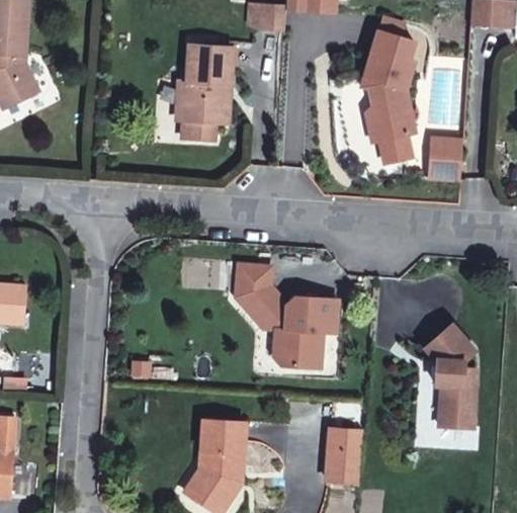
[(0,98),(4,108),(41,89),(27,58),(31,0),(0,0),(0,98)]
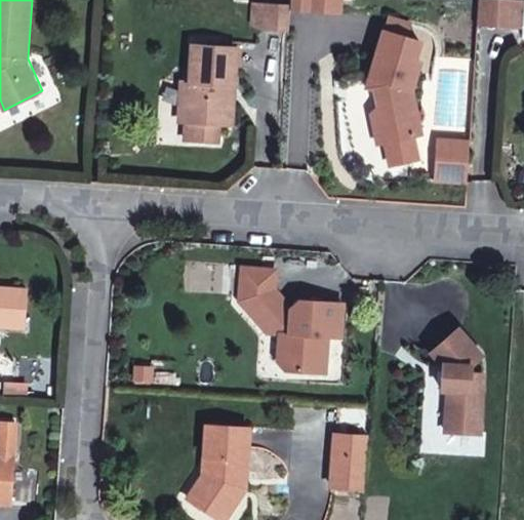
[(289,0),(289,6),(289,12),(311,14),(311,0),(289,0)]
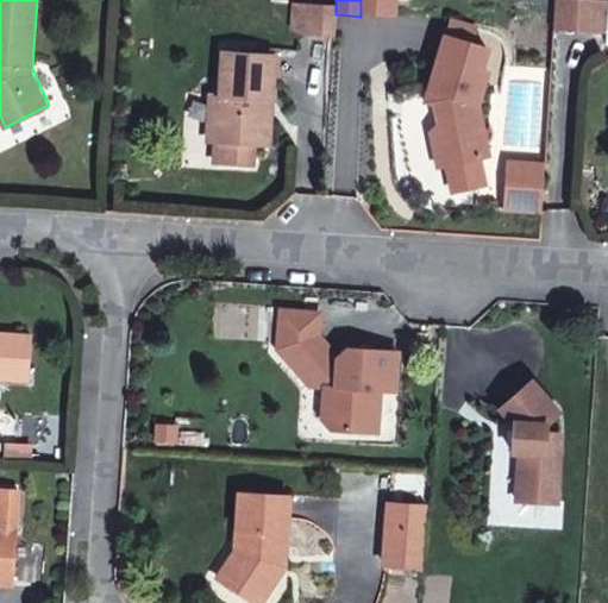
[(361,0),(361,17),(383,18),(383,0),(361,0)]
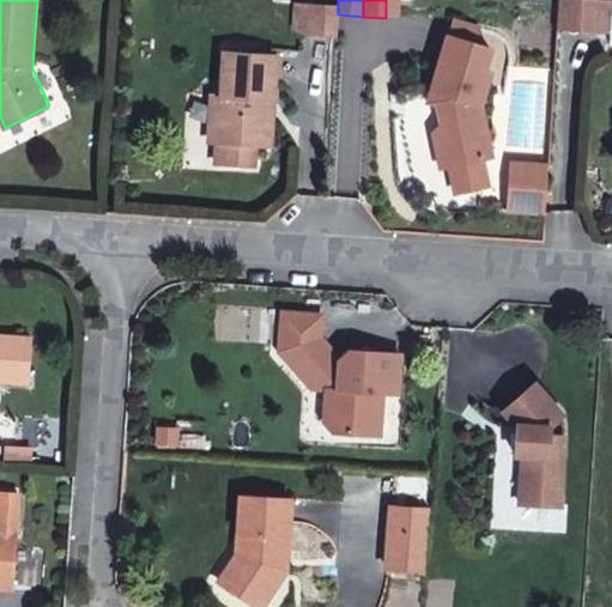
[(606,4),(559,0),(556,0),(557,11),(556,30),(604,34),(606,4)]
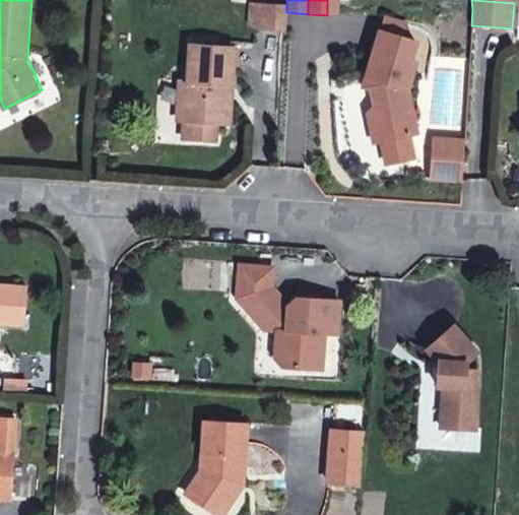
[(286,12),(286,6),(251,4),(249,25),(262,30),(285,33),(286,12)]
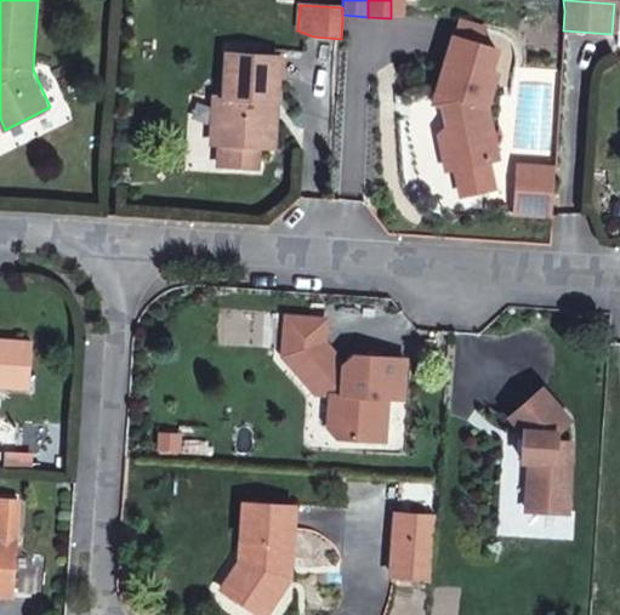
[(454,36),(484,45),(490,29),(459,18),(454,36)]
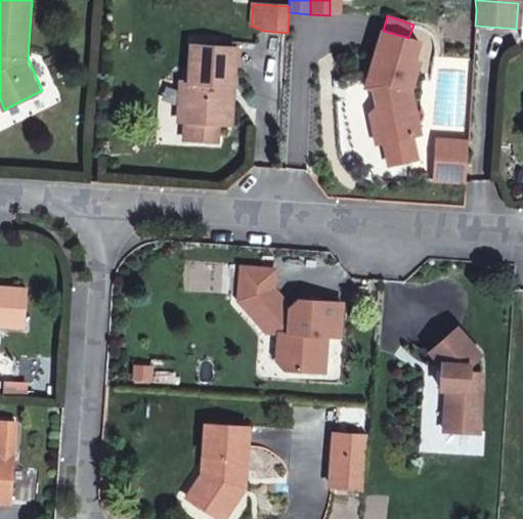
[(382,30),(366,74),(374,77),(372,88),(381,90),(384,99),(377,104),(385,139),(409,133),(422,131),(411,85),(420,60),(411,57),(416,41),(408,38),(383,31),(382,30)]
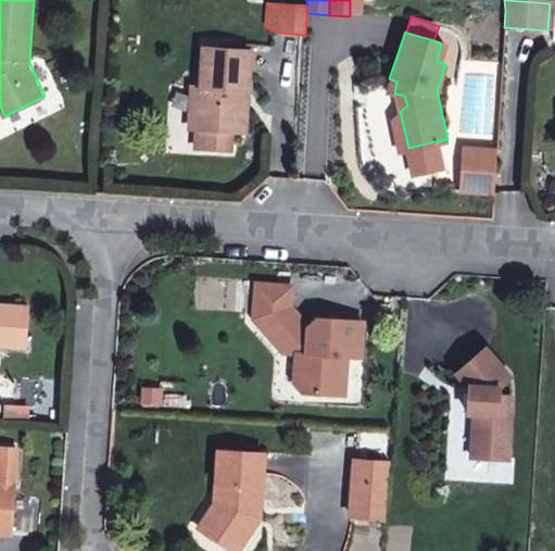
[(243,89),(250,89),(252,48),(205,45),(203,83),(197,84),(196,124),(200,125),(236,127),(240,126),(243,89)]
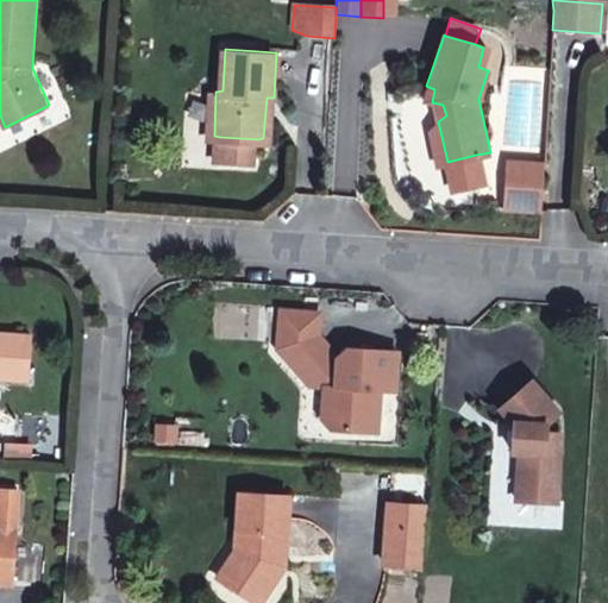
[(432,102),(434,89),(426,86),(421,100),(432,102)]
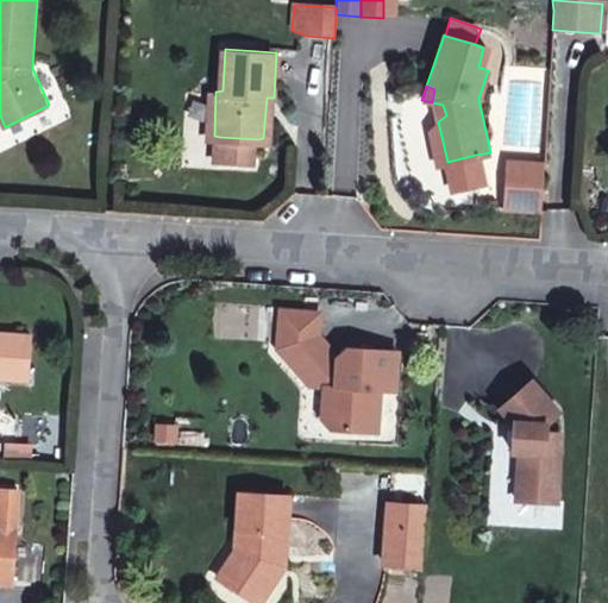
[(271,139),(274,98),(267,98),(263,138),(271,139)]
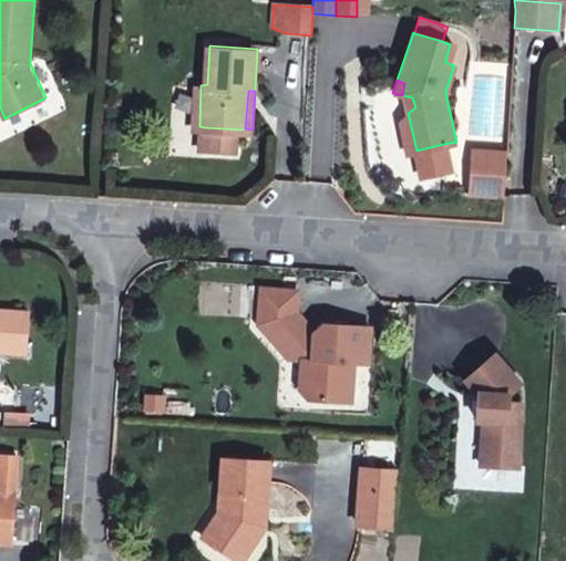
[(412,97),(402,95),(408,113),(415,107),(412,97)]
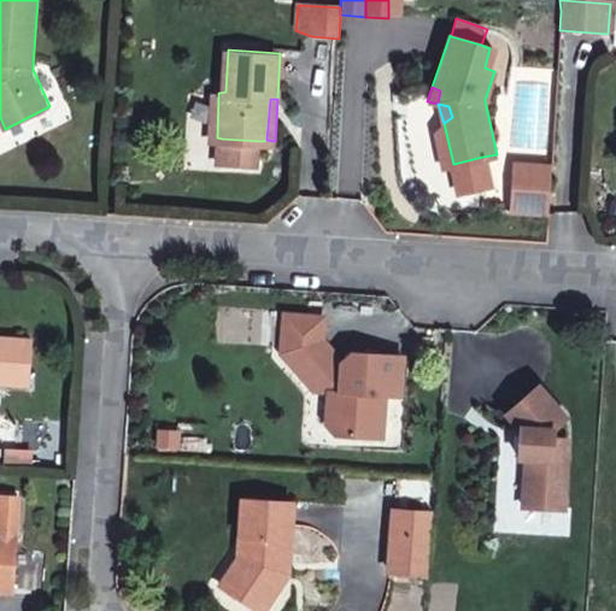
[(444,166),(453,164),(444,123),(435,129),(444,166)]
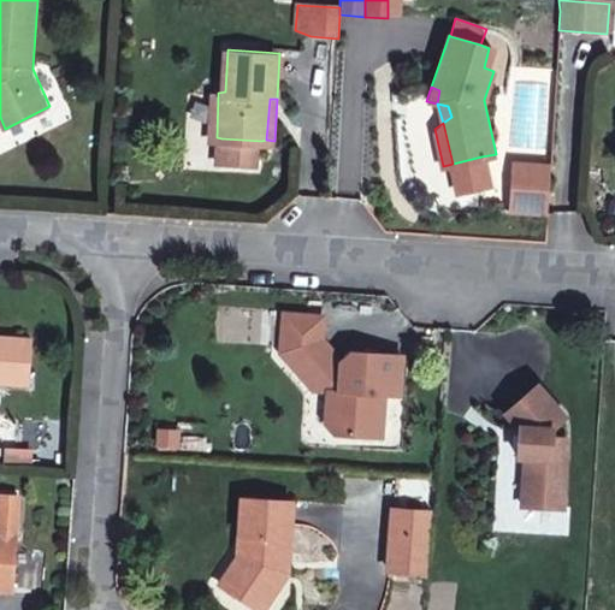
[(220,160),(260,161),(261,141),(222,138),(220,160)]
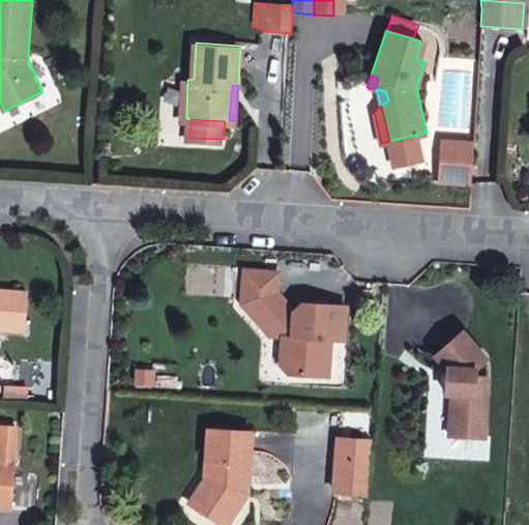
[(414,135),(389,141),(394,162),(418,155),(414,135)]
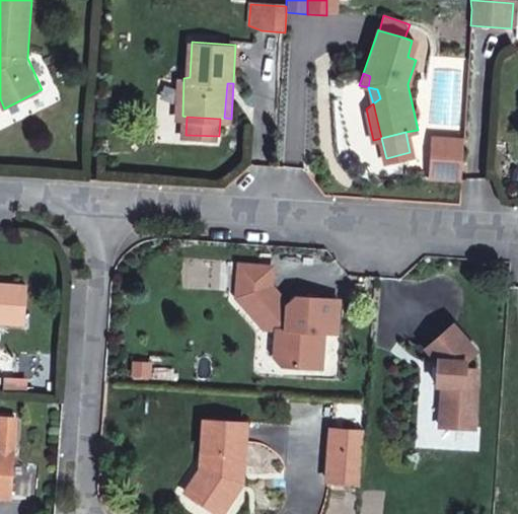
[(459,177),(460,153),(431,151),(429,175),(459,177)]
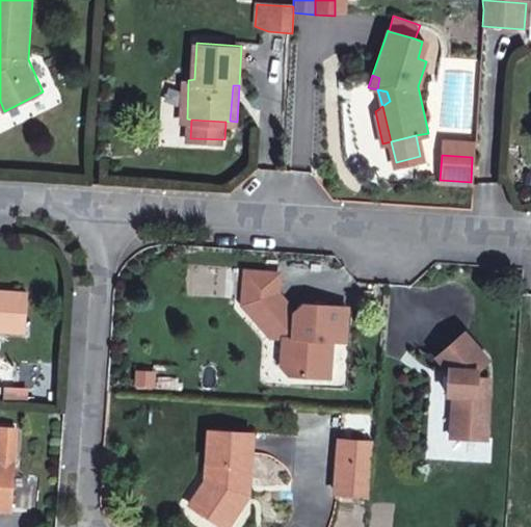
[(270,290),(272,272),(239,270),(236,301),(244,311),(270,290)]
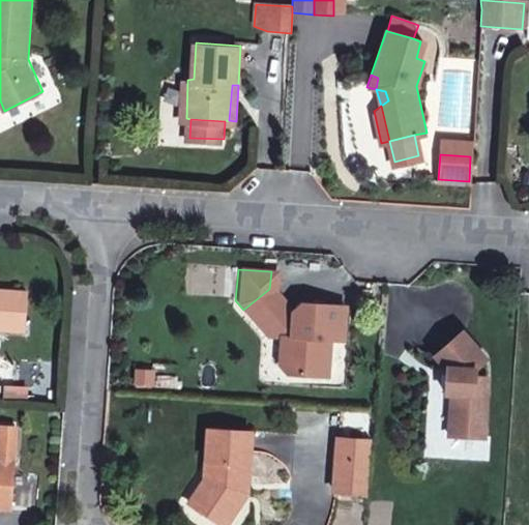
[(283,374),(303,375),(305,358),(323,359),(325,340),(338,341),(341,305),(309,302),(307,313),(297,312),(293,307),(288,311),(269,289),(243,310),(262,334),(277,336),(275,366),(283,374)]
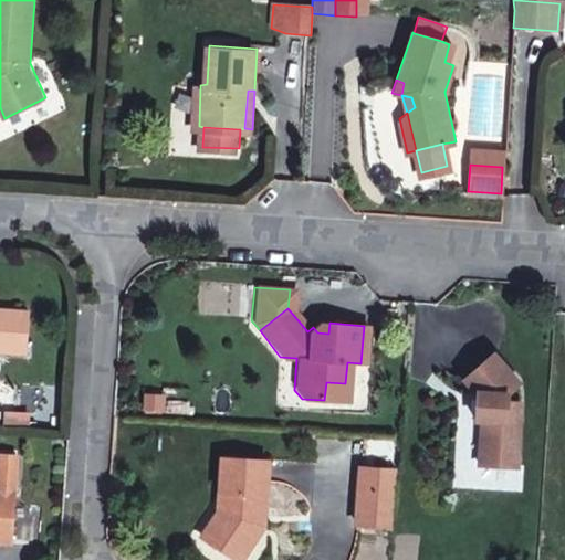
[(0,352),(24,355),(27,315),(0,312),(0,352)]
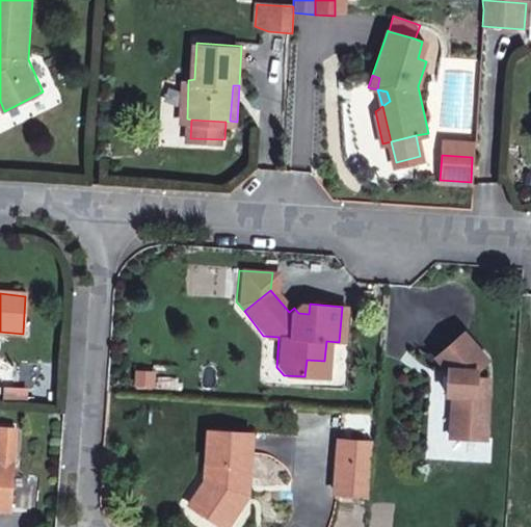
[(298,313),(309,314),(310,304),(302,302),(294,308),(298,313)]
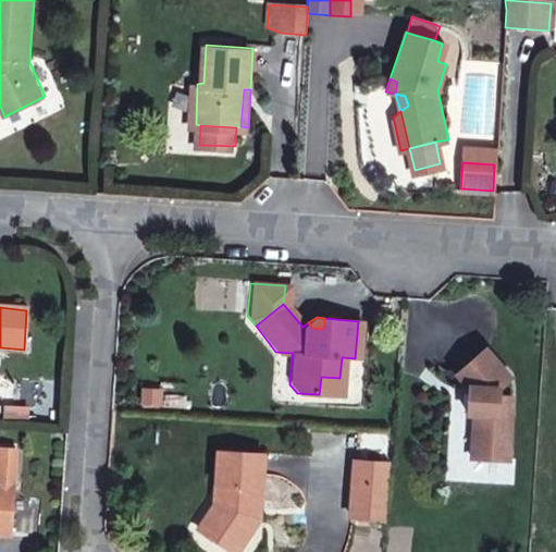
[(505,377),(480,352),(455,376),(466,389),(462,413),(471,414),(469,457),(506,460),(508,397),(496,395),(496,385),(505,377)]
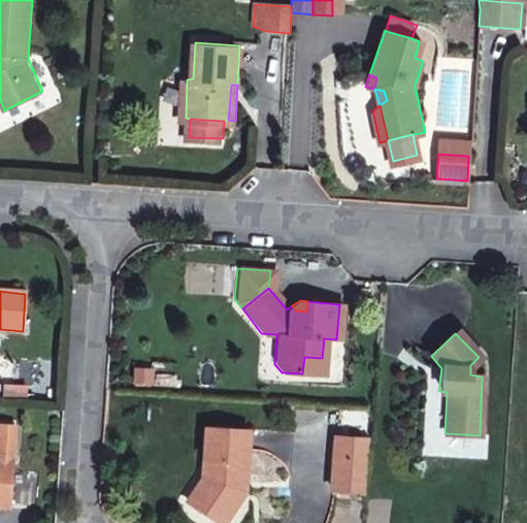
[(321,376),(322,358),(304,357),(302,373),(321,376)]
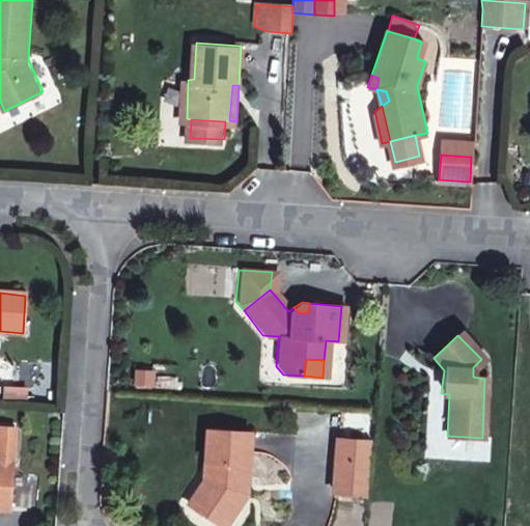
[(29,395),(16,394),(15,407),(28,408),(29,395)]
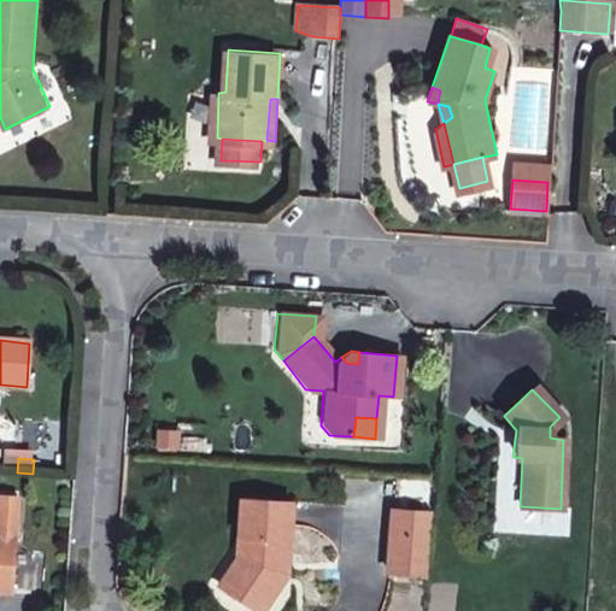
[(275,587),(276,562),(285,562),(289,503),(240,498),(235,557),(244,564),(224,593),(248,610),(259,610),(275,587)]
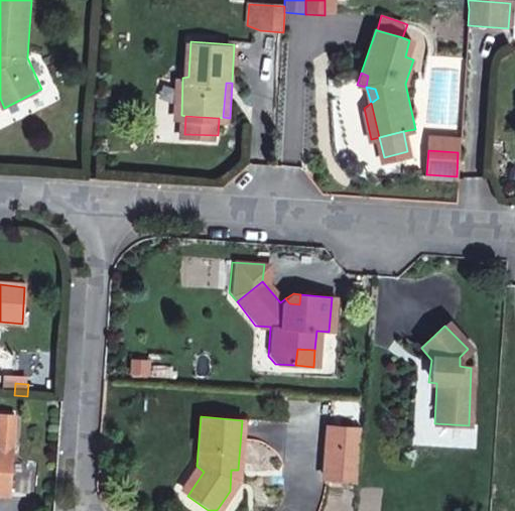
[(4,419),(2,448),(15,449),(17,420),(4,419)]
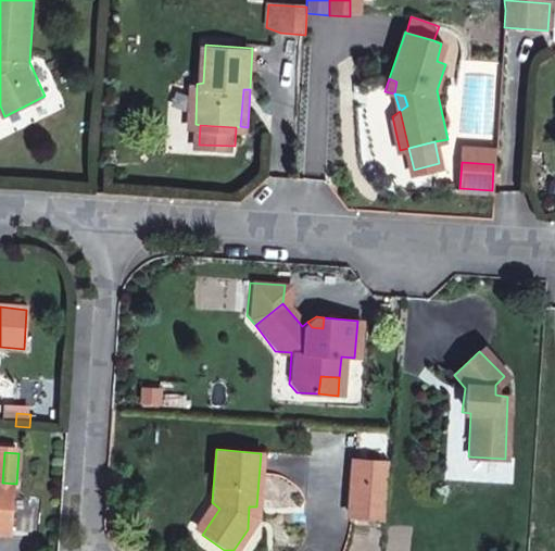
[(352,461),(349,517),(383,521),(388,463),(352,461)]
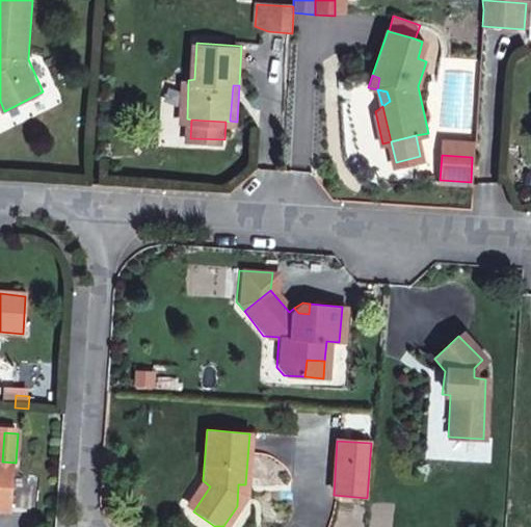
[(0,514),(11,515),(16,463),(2,462),(0,462),(0,514)]
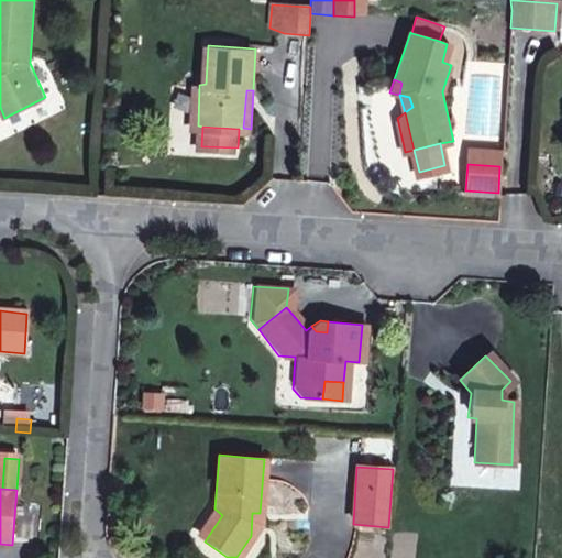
[(196,535),(205,542),(222,515),(215,509),(196,535)]
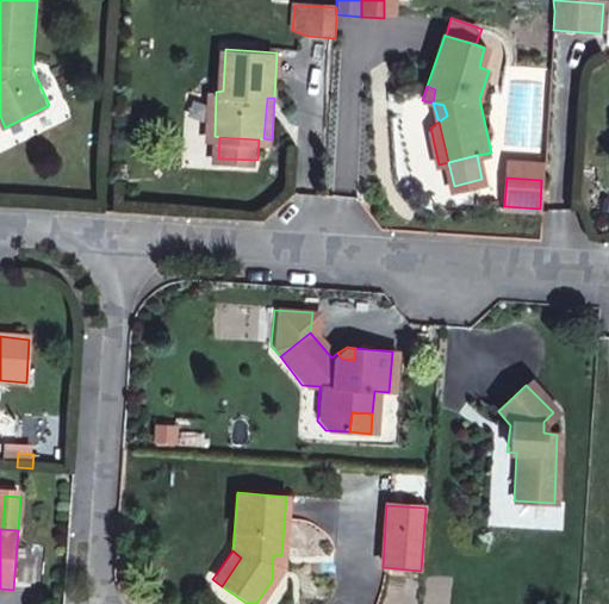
[(281,555),(273,555),(272,580),(281,568),(281,555)]
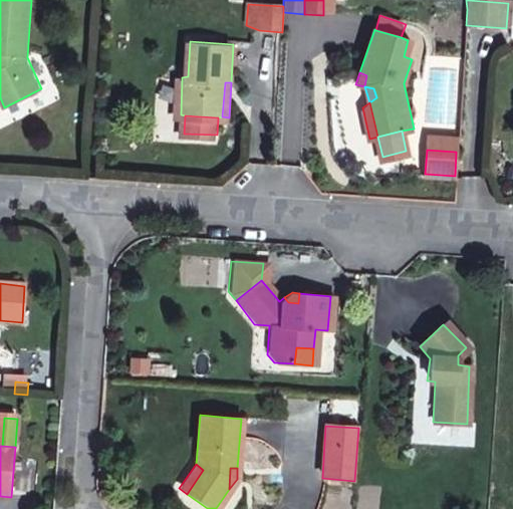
All buildings are outlined.
